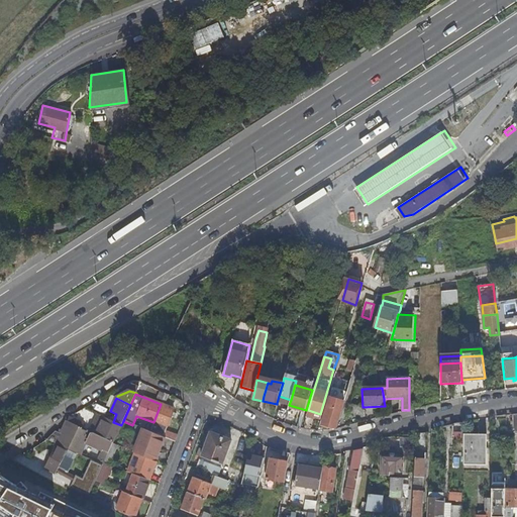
[(384,399),(384,401),(399,401),(399,411),(402,410),(402,398),(384,399)]
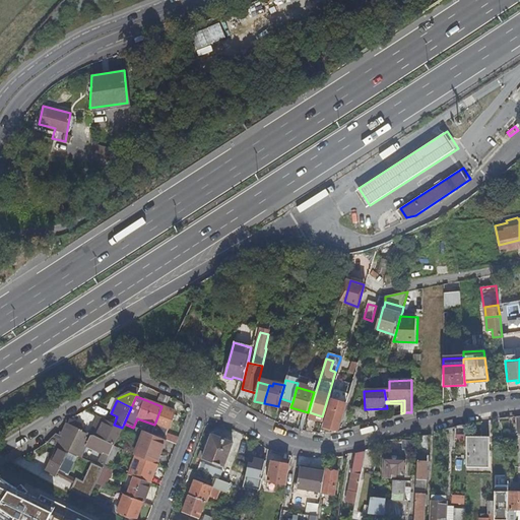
[(323,427),(337,432),(346,405),(332,401),(323,427)]
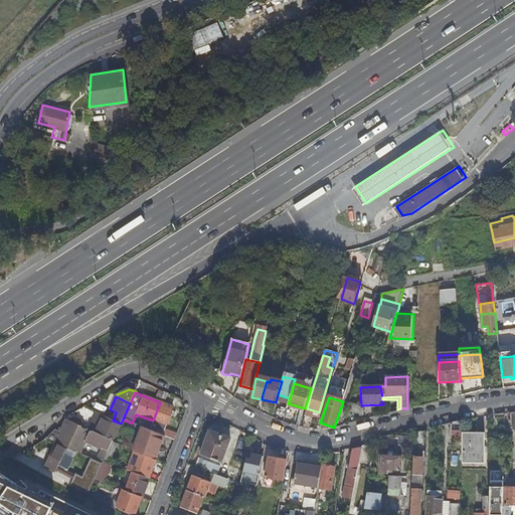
[(173,407),(160,402),(153,420),(149,430),(163,436),(175,440),(178,431),(166,425),(173,407)]
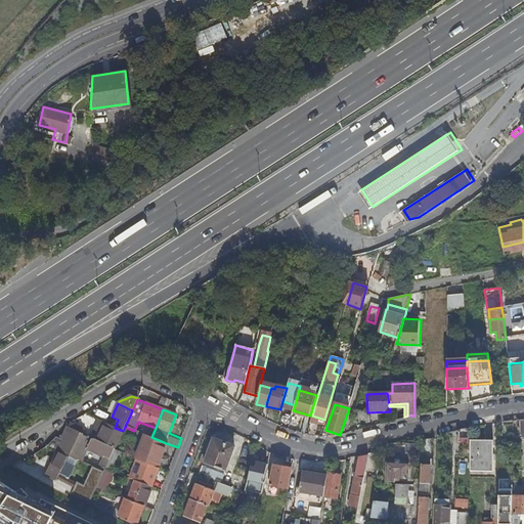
[(90,437),(94,438),(97,440),(104,423),(98,420),(90,437)]
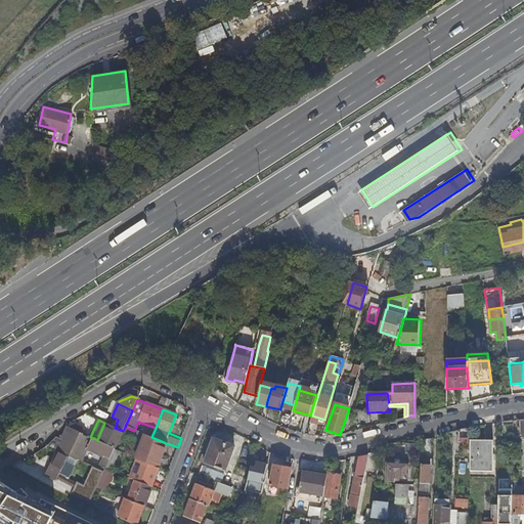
[(70,423),(68,427),(83,434),(85,430),(70,423)]
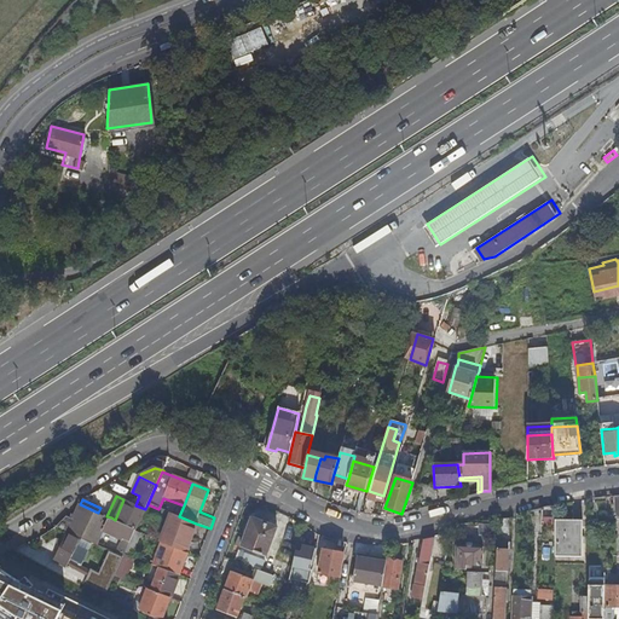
[(136,505),(123,499),(115,520),(136,530),(144,512),(145,509),(136,505)]
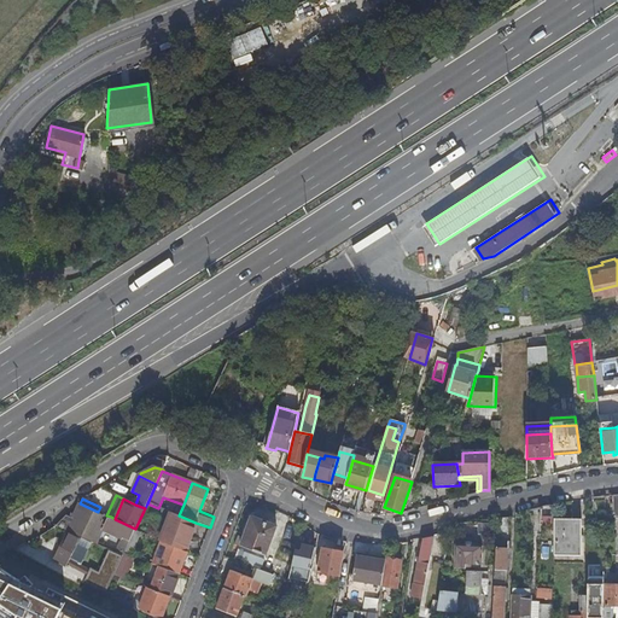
[(66,516),(57,525),(97,543),(104,528),(109,518),(98,512),(80,503),(73,519),(66,516)]
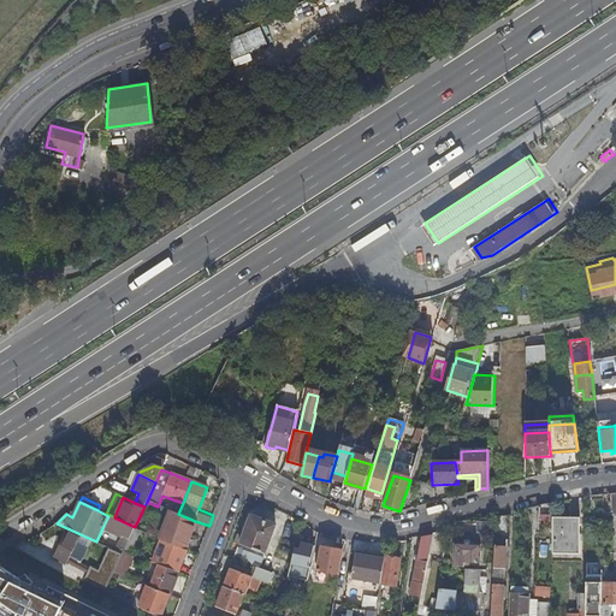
[(552,516),(552,504),(540,508),(539,527),(542,527),(542,532),(551,532),(551,528),(552,528),(552,516)]
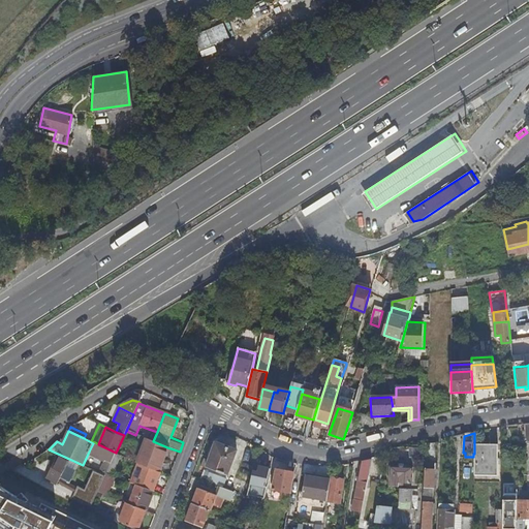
[(167,447),(153,441),(147,439),(137,463),(144,465),(157,471),(167,447)]
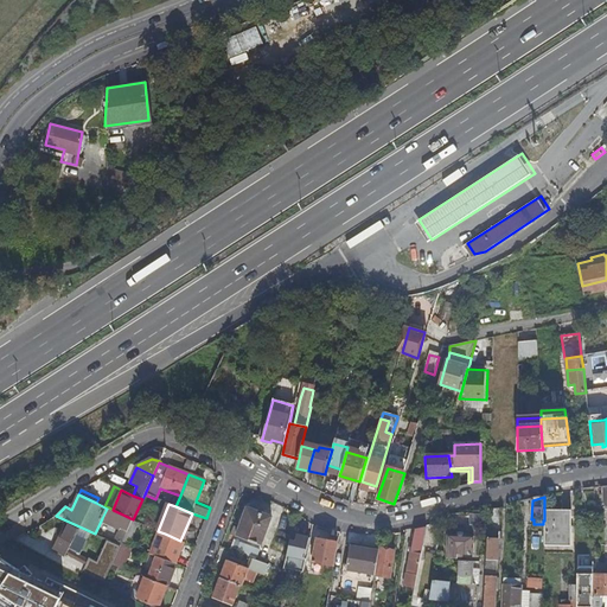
[(107,509),(102,518),(121,528),(122,523),(129,526),(132,522),(133,519),(113,510),(109,508),(107,509)]
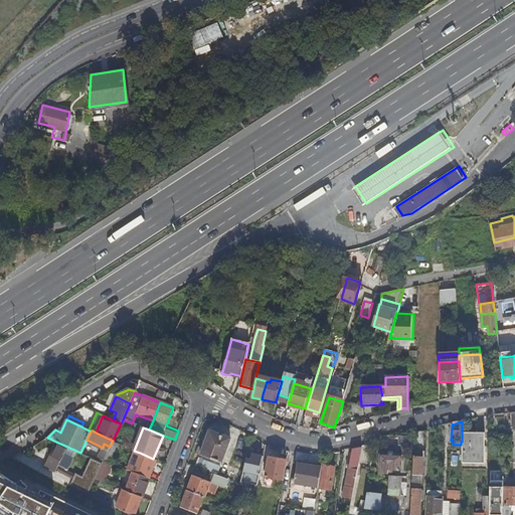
[(220,464),(229,440),(209,432),(199,456),(220,464)]
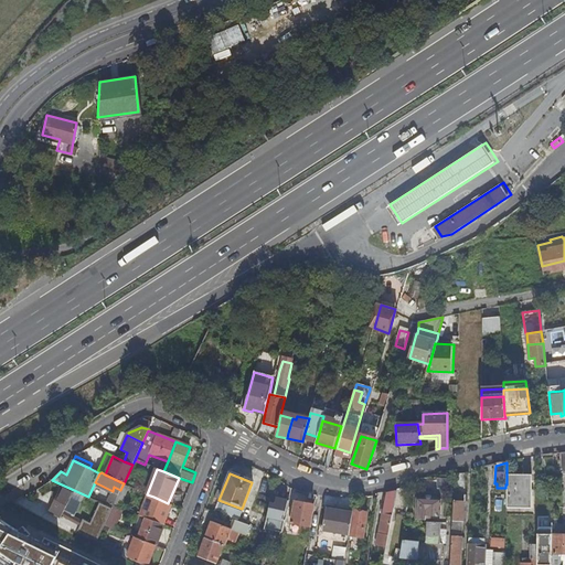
[(468,473),(456,476),(455,496),(467,494),(468,473)]
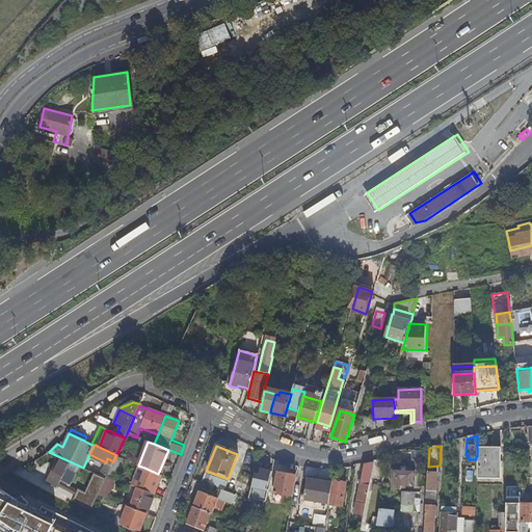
[(501,446),(477,446),(477,456),(477,476),(500,476),(501,446)]
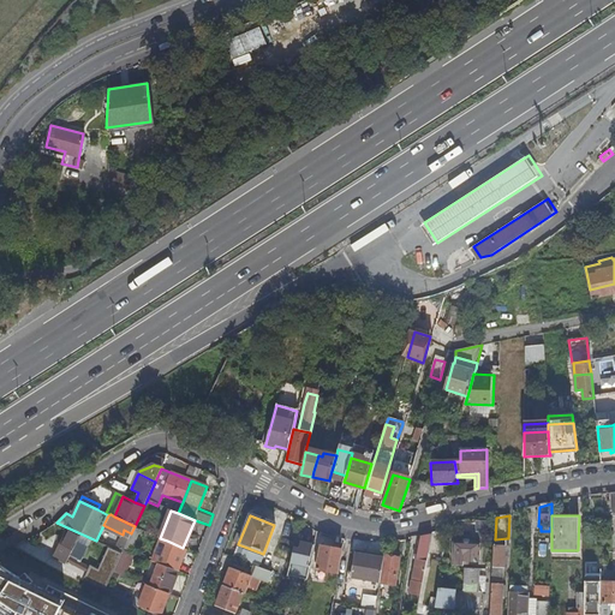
[(493,533),(493,523),(478,523),(478,533),(493,533)]
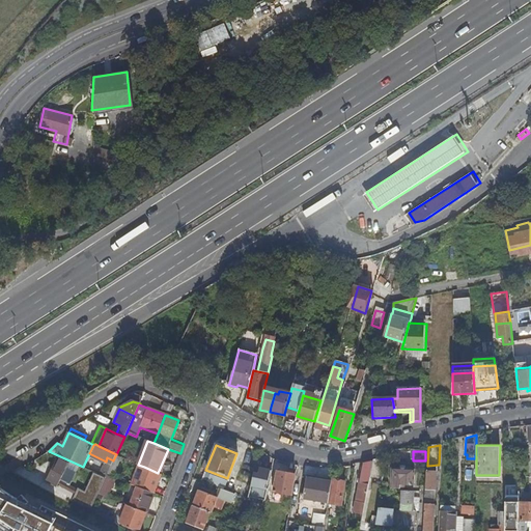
[(113,460),(107,475),(113,477),(121,458),(115,456),(113,460)]
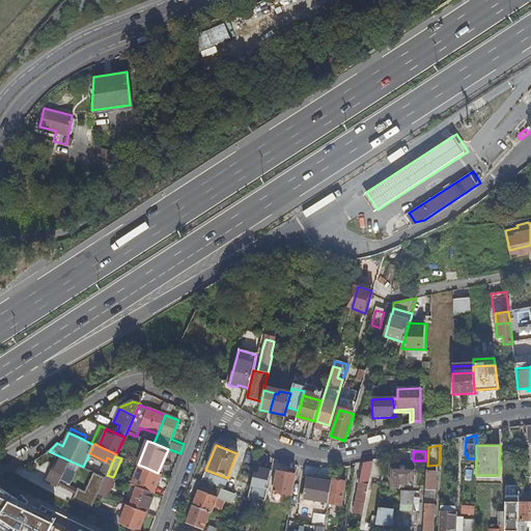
[(100,475),(106,478),(107,475),(113,460),(107,457),(106,462),(100,475)]
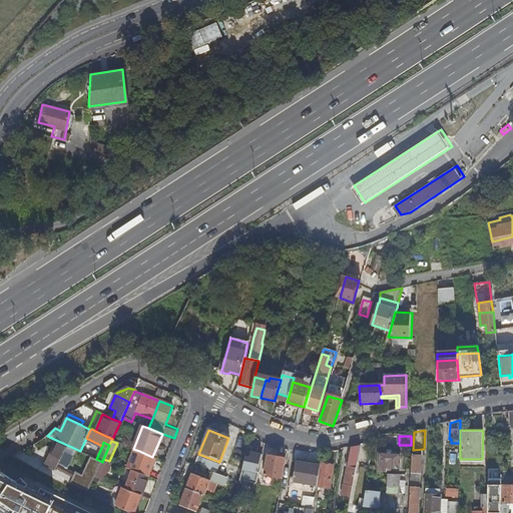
[(64,452),(66,447),(55,443),(44,465),(55,470),(59,463),(66,466),(71,456),(64,452)]
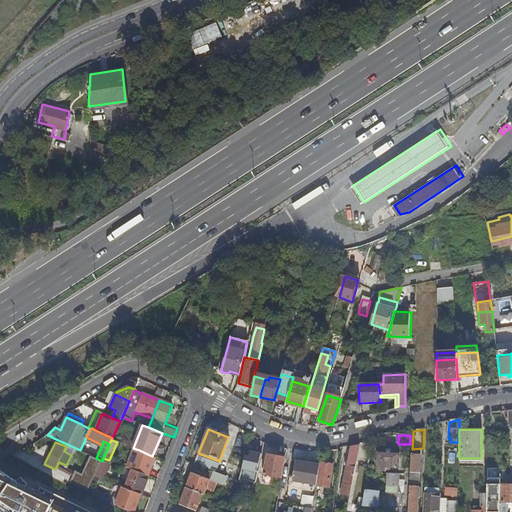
[(350,496),(360,446),(351,447),(341,494),(350,496)]
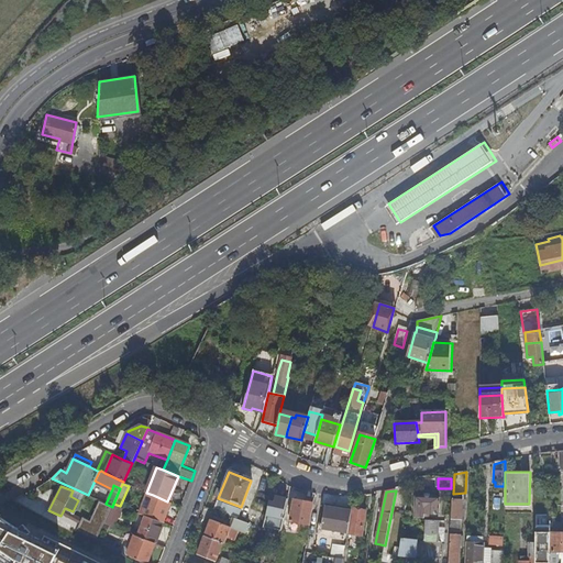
[(461,494),(453,495),(451,520),(462,520),(463,497),(461,494)]
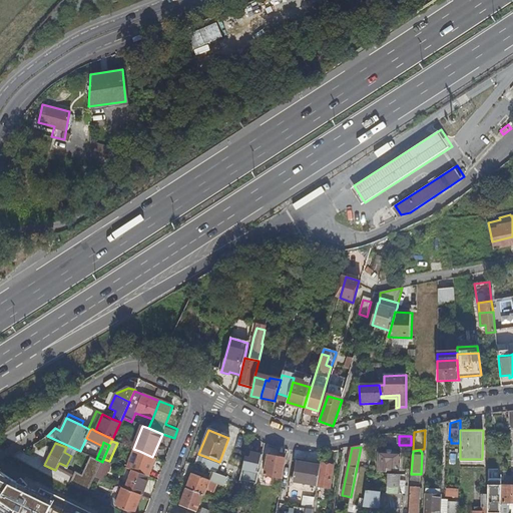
[(152,464),(155,458),(152,457),(139,451),(132,470),(148,477),(151,468),(152,464)]
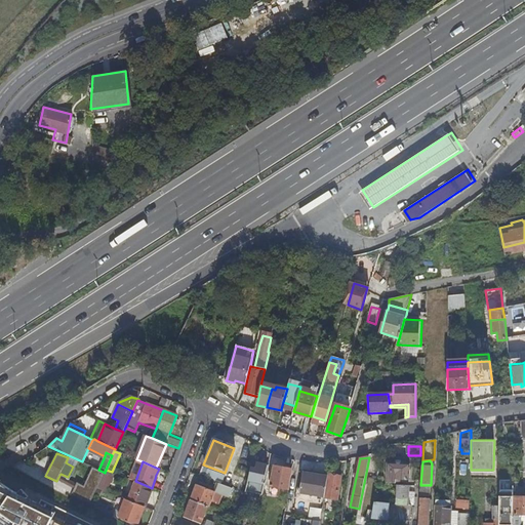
[(263,496),(268,467),(257,463),(257,467),(254,467),(251,466),(248,481),(245,492),(263,496)]
